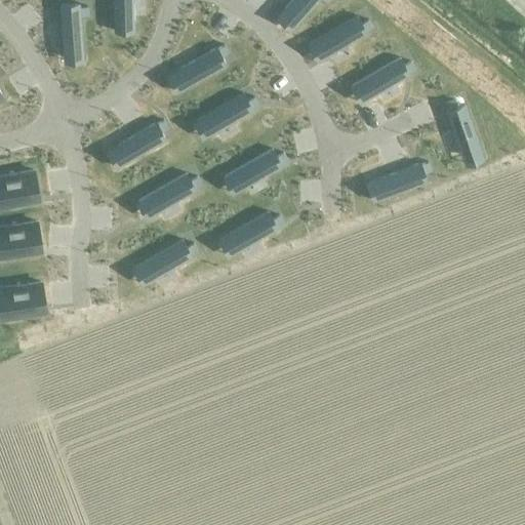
[(112,0),(113,21),(132,21),(131,0),(112,0)]
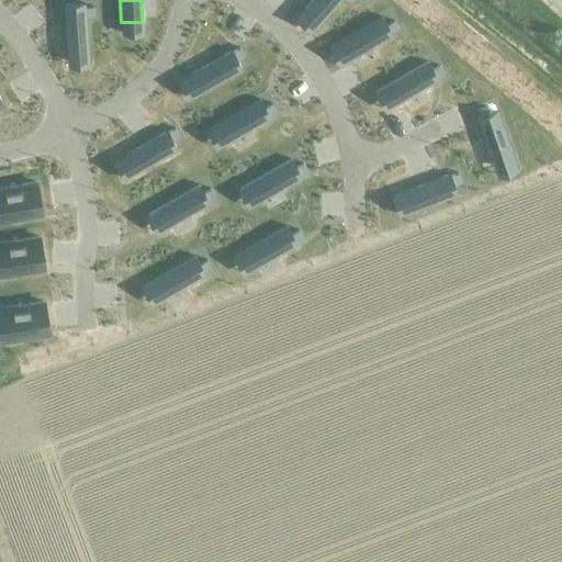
[(311,0),(302,10),(317,23),(338,0),(346,0),(348,2),(349,0),(311,0)]
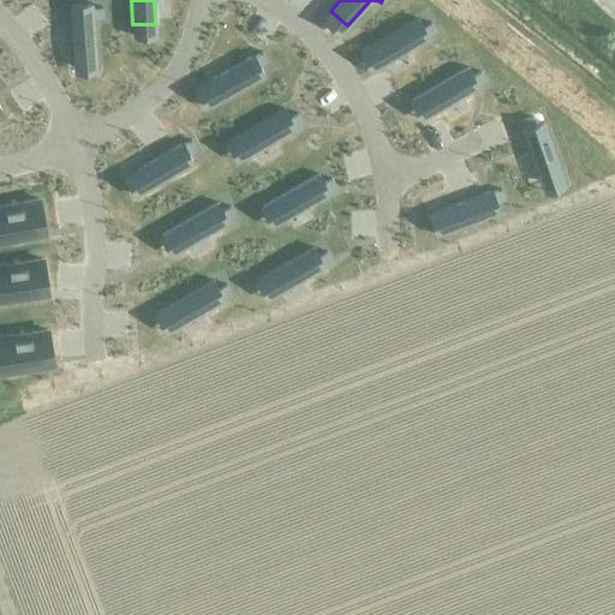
[(93,5),(70,7),(73,60),(95,59),(93,18),(102,17),(101,7),(93,7),(93,5)]
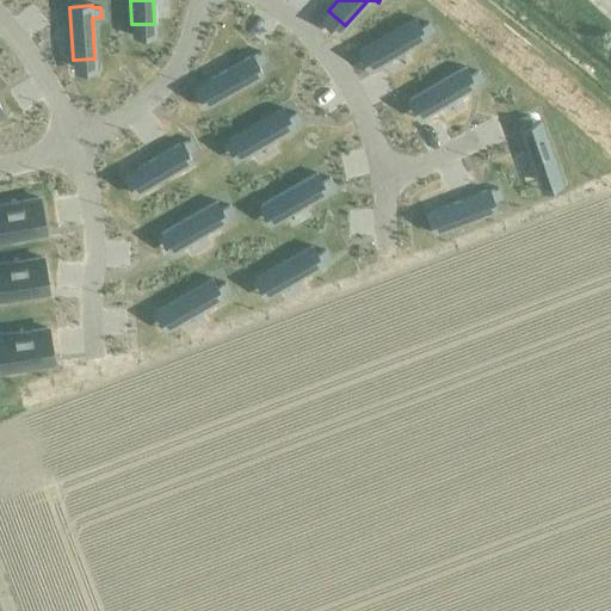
[(414,18),(368,44),(380,65),(425,38),(424,36),(432,31),(427,23),(419,28),(414,18)]
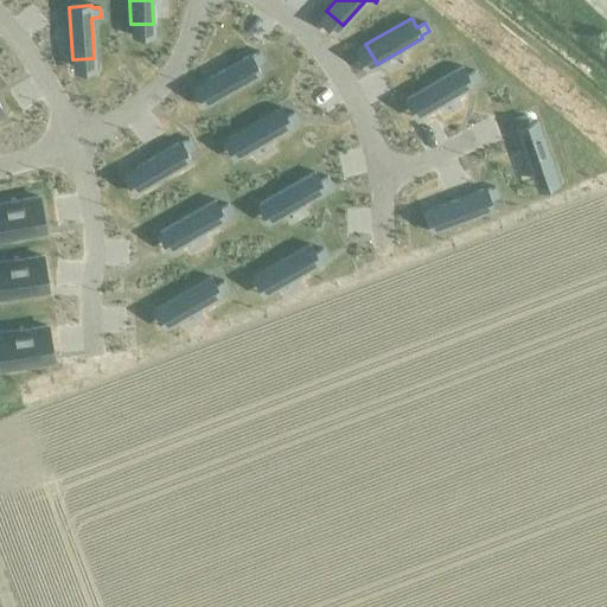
[(249,56),(203,82),(215,101),(260,75),(255,66),(263,62),(257,52),(250,57),(249,56)]
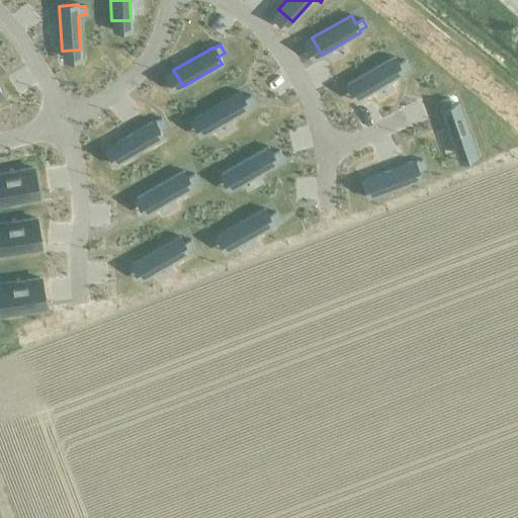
[(393,57),(354,80),(364,96),(403,74),(402,72),(409,68),(404,61),(398,65),(393,57)]
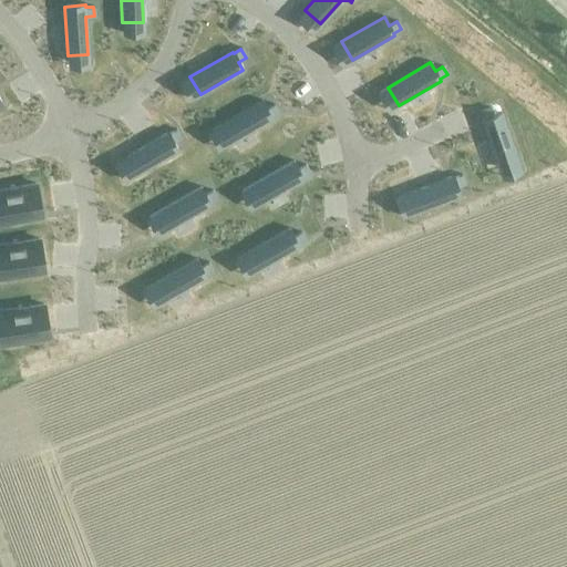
[(260,101),(218,125),(228,144),(271,119),(270,117),(278,113),(272,105),(266,110),(260,101)]
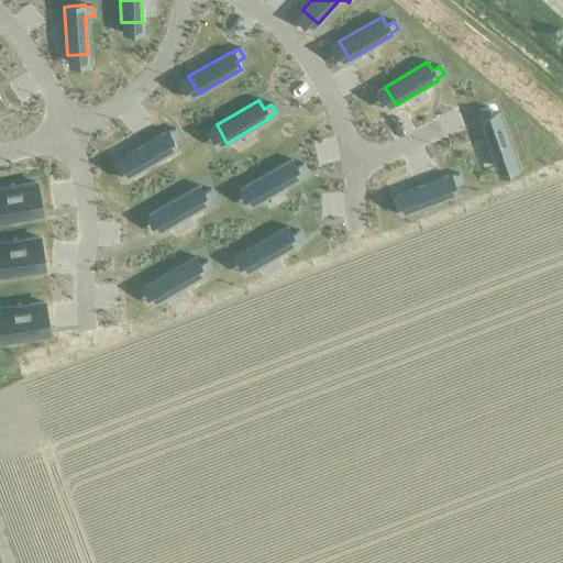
[(486,107),(477,110),(481,118),(478,119),(494,165),(514,158),(498,112),(489,114),(486,107)]
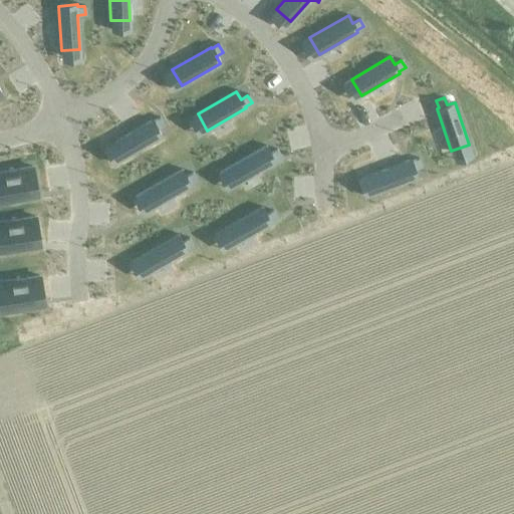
[(152,120),(112,143),(122,159),(161,137),(157,130),(164,125),(159,117),(153,121),(152,120)]
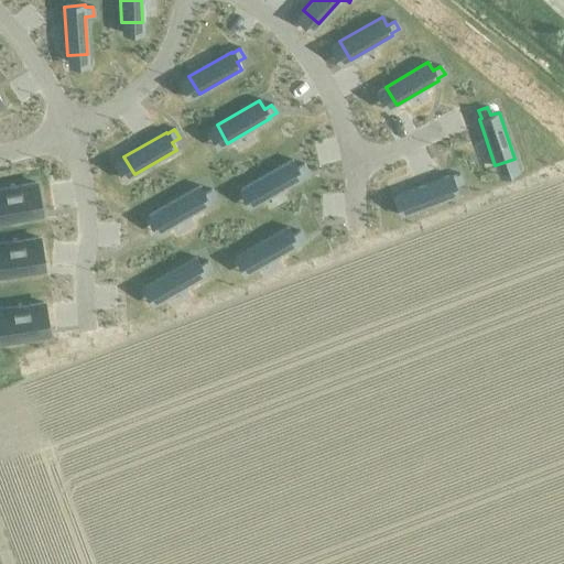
[(291,161),(248,185),(259,203),(301,179),(300,176),(307,172),(303,164),(295,169),(291,161)]
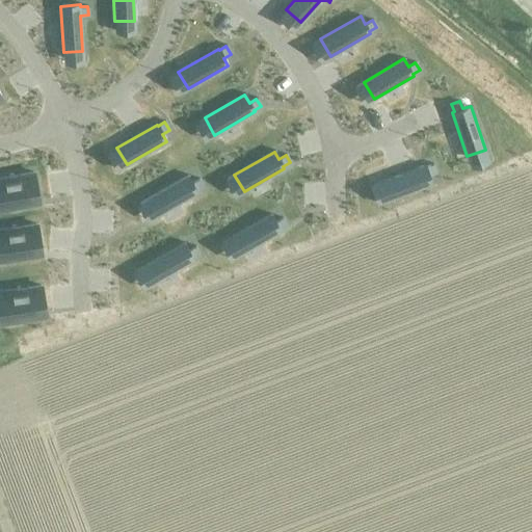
[(424,165),(380,182),(388,201),(431,184),(428,176),(435,173),(432,164),(425,167),(424,165)]
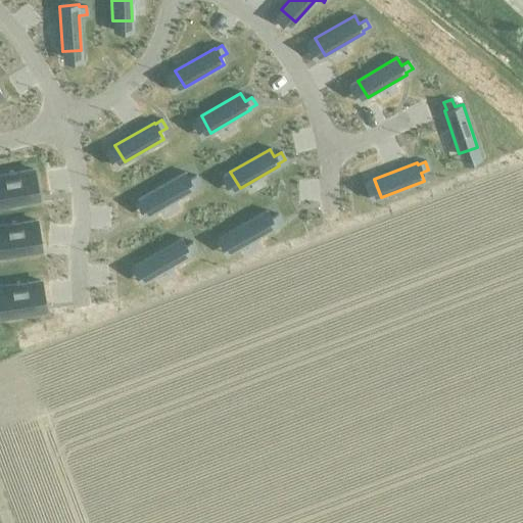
[(33,171),(0,176),(0,206),(38,200),(33,171)]
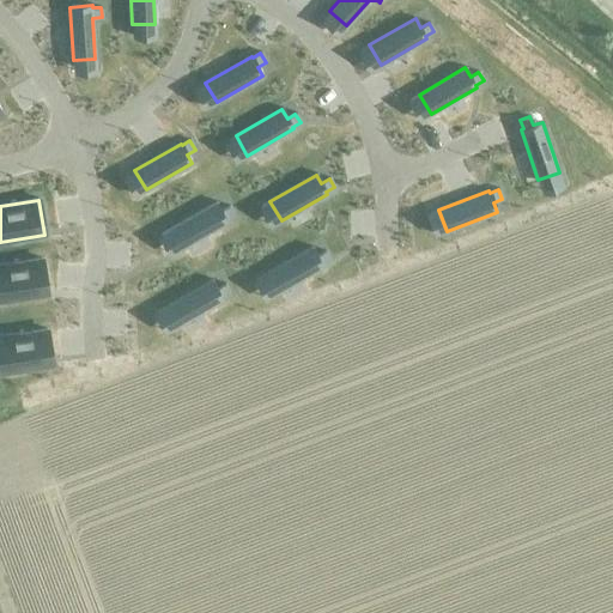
[(216,202),(169,229),(181,249),(226,223),(225,220),(234,216),(229,207),(220,212),(216,202)]
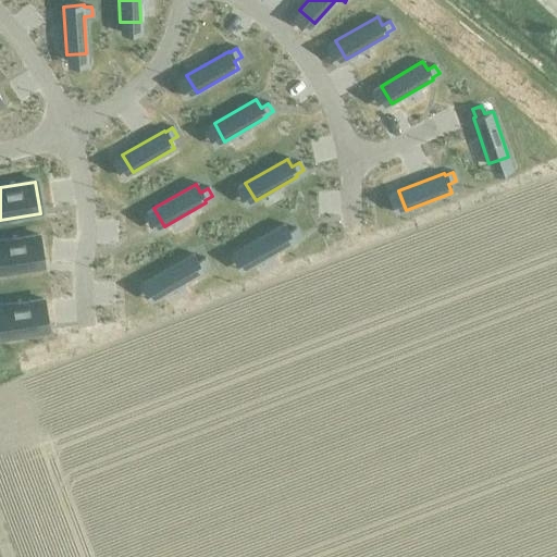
[(283,224),(242,248),(251,267),(293,243),(292,240),(299,236),(295,229),(287,233),(283,224)]
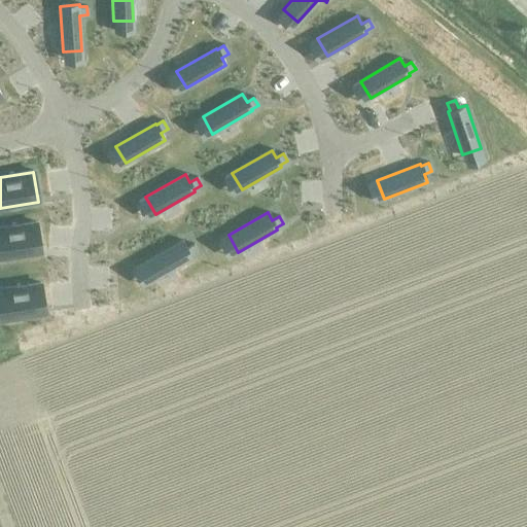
[(36,223),(0,227),(0,258),(40,253),(36,223)]
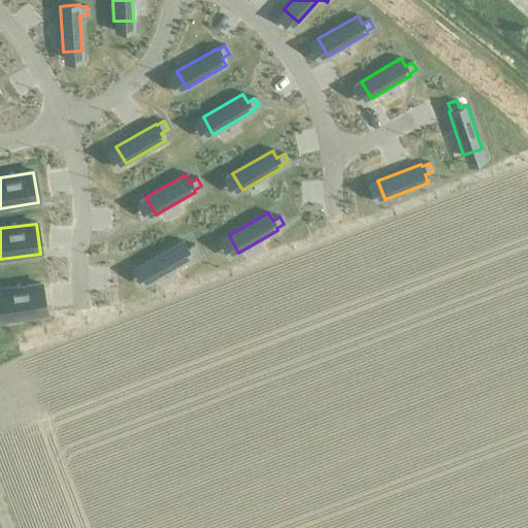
[(182,241),(142,264),(152,281),(192,258),(191,256),(198,253),(194,244),(187,249),(182,241)]
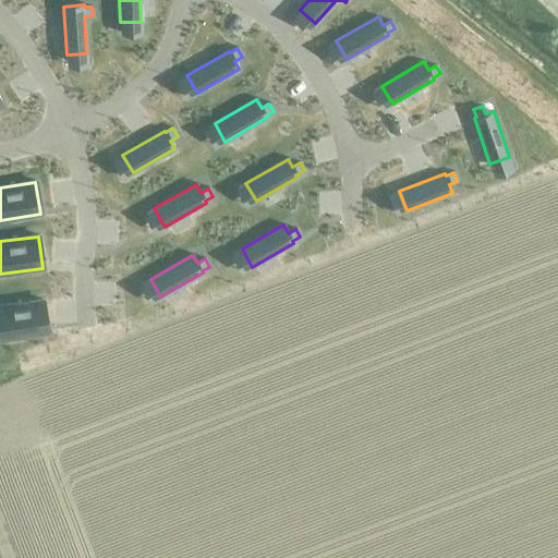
[(43,301),(0,305),(0,316),(3,338),(47,332),(43,301)]
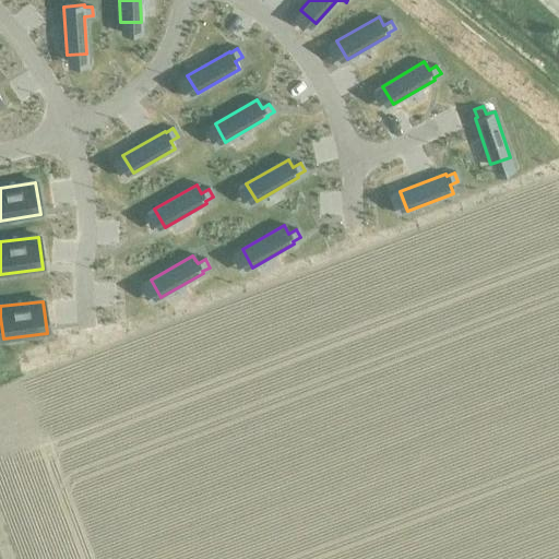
All buildings are outlined.
